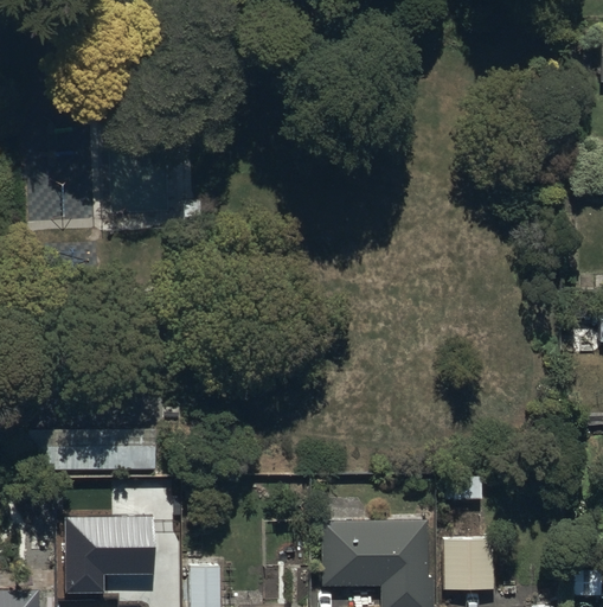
[(154,428),(29,428),(29,470),(154,468),(154,428)]
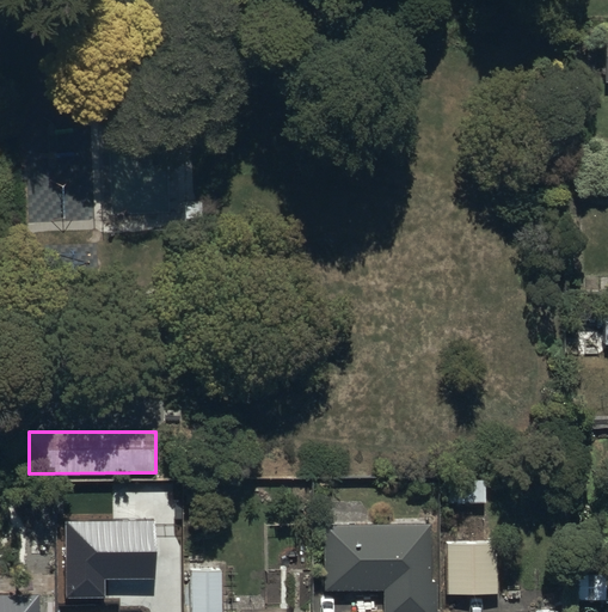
[(158,521),(71,521),(71,598),(110,598),(110,580),(158,580),(158,521)]
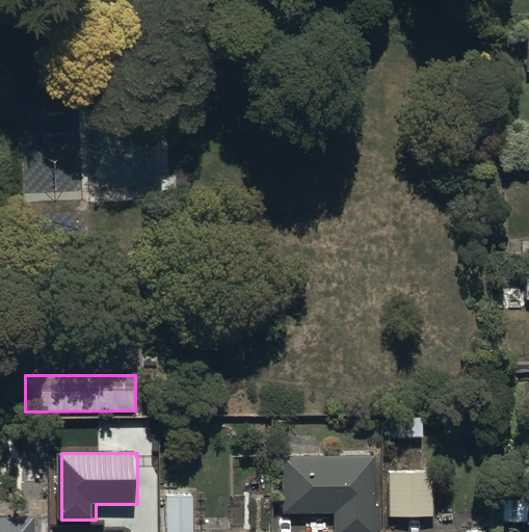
[(375,456),(282,456),(282,512),(334,512),(333,531),(385,531),(385,506),(374,506),(375,456)]
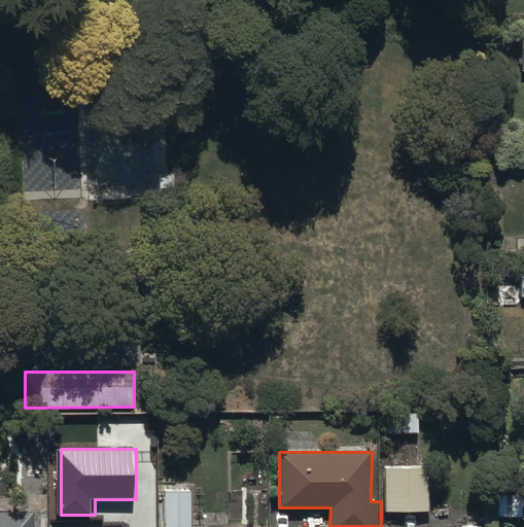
[(429,511),(429,466),(386,466),(387,512),(429,511)]
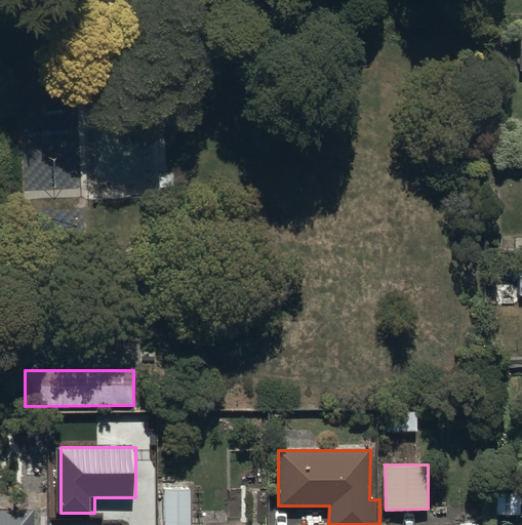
[(190,524),(190,490),(164,490),(164,524),(190,524)]
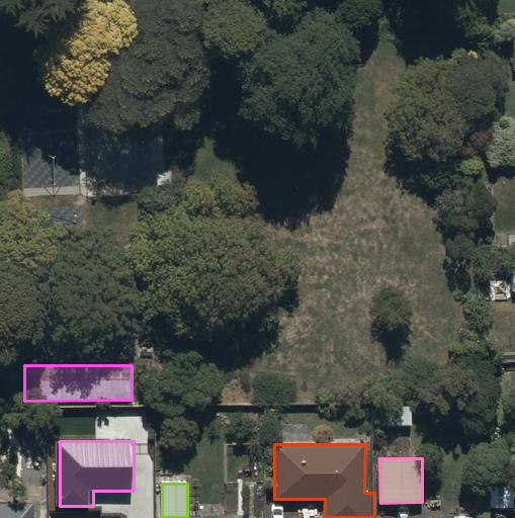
[(34,517),(34,504),(0,504),(0,517),(34,517)]
